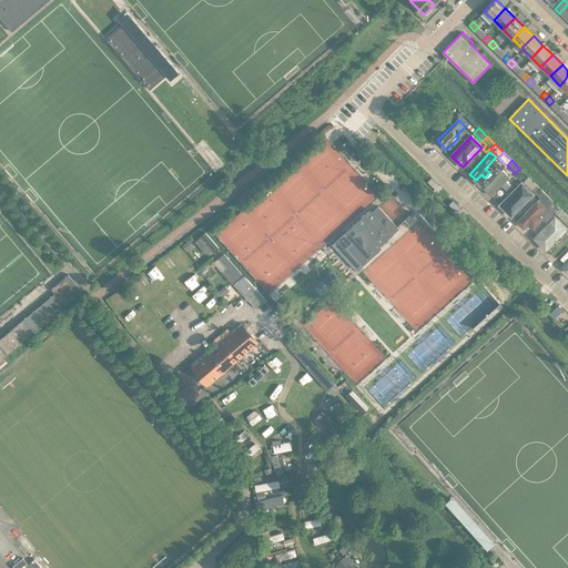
[(506,168),(485,190),(493,198),(514,175),(506,168)]
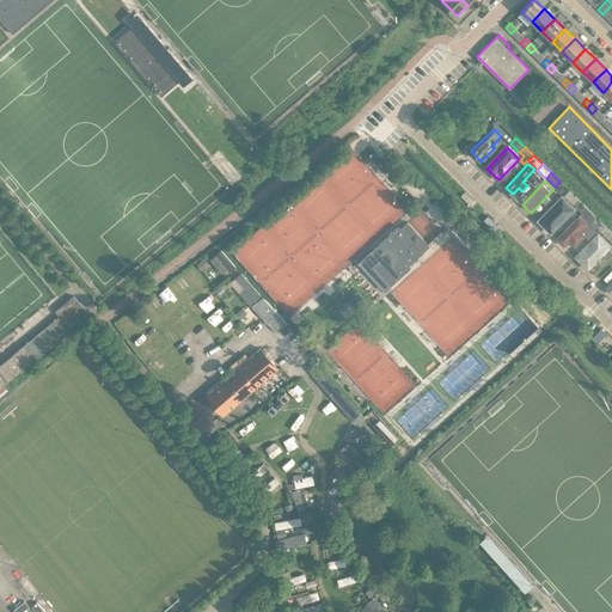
[(563,195),(573,204),(577,199),(569,190),(563,195)]
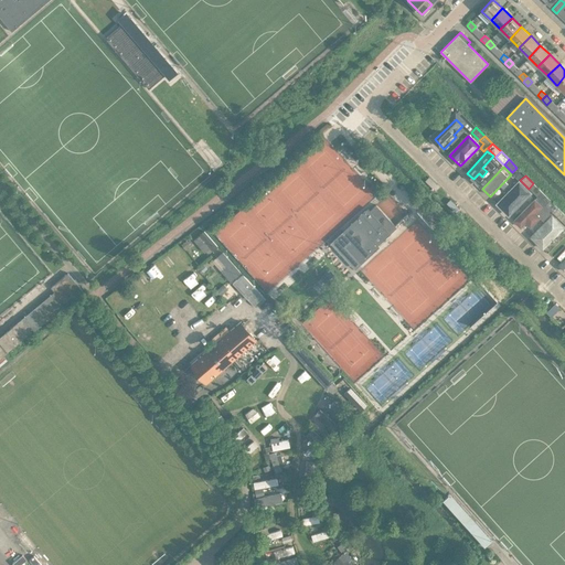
[(428,177),(425,181),(433,189),(437,184),(428,177)]
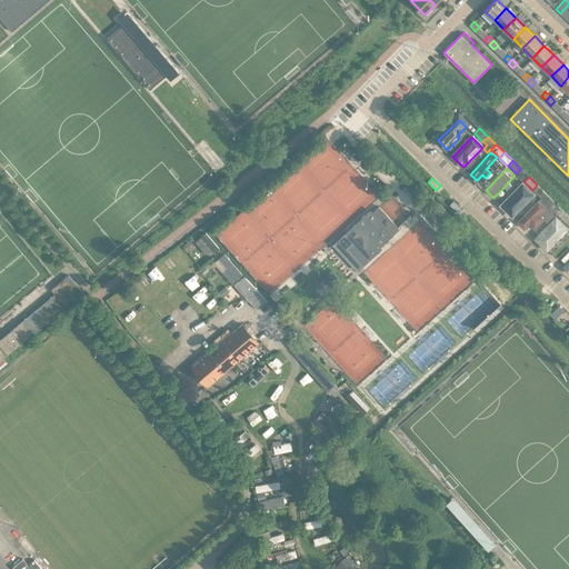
[(525,183),(502,207),(515,219),(537,196),(525,183)]
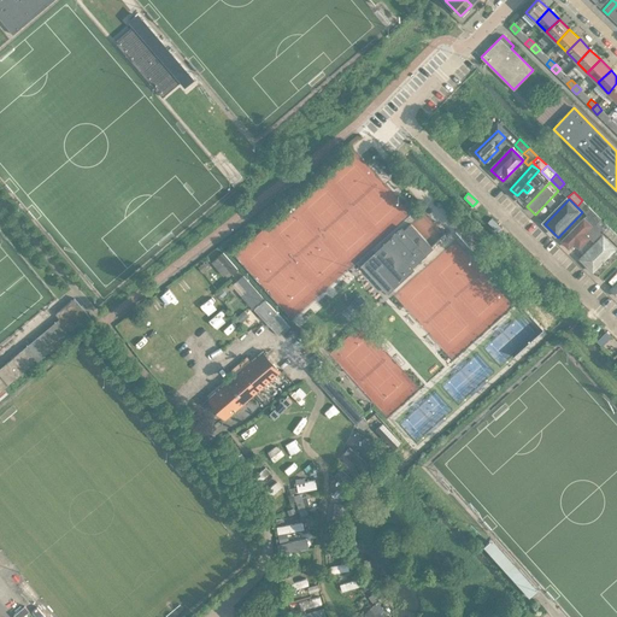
[(582,200),(577,206),(586,215),(592,210),(582,200)]
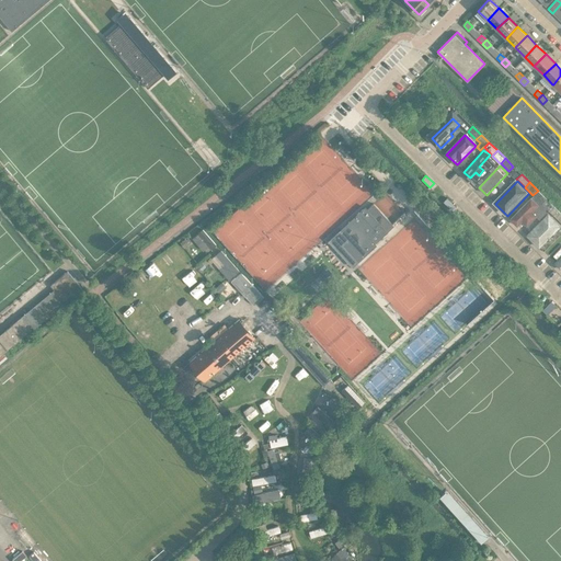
[(541,203),(546,198),(538,191),(533,195),(541,203)]
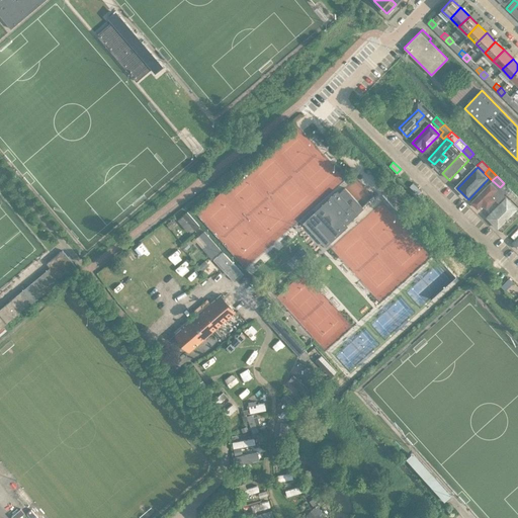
[(352,182),(347,187),(363,205),(373,196),(357,178),(352,182)]
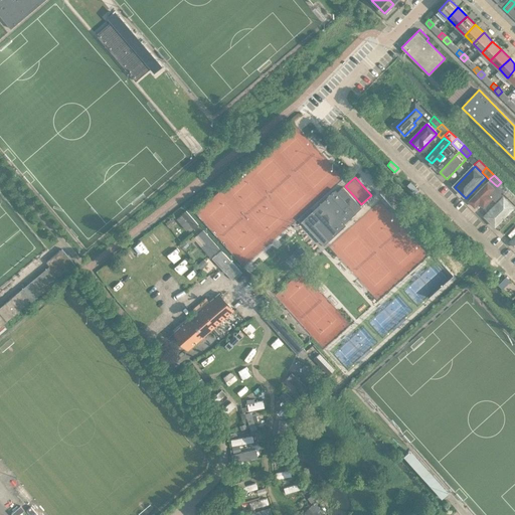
[(489,179),(487,182),(493,188),(487,193),(492,198),(495,201),(503,193),(504,194),(508,189),(501,182),(497,186),(489,179)]
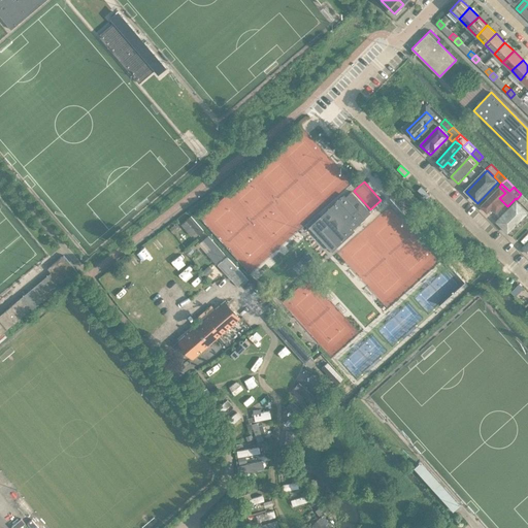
[(499,188),(481,206),(487,211),(490,208),(495,212),(503,203),(498,198),(504,193),(499,188)]
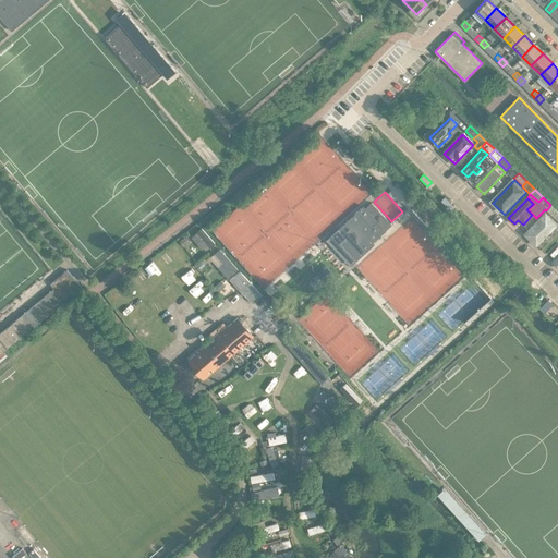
[(374,243),(373,242),(391,225),(371,203),(365,208),(363,206),(347,220),(341,230),(347,237),(339,243),(355,262),(374,243)]
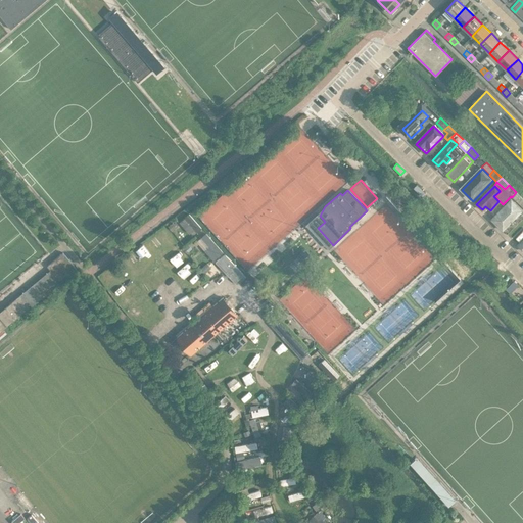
[(520,204),(522,200),(522,198),(516,192),(512,197),(520,204)]
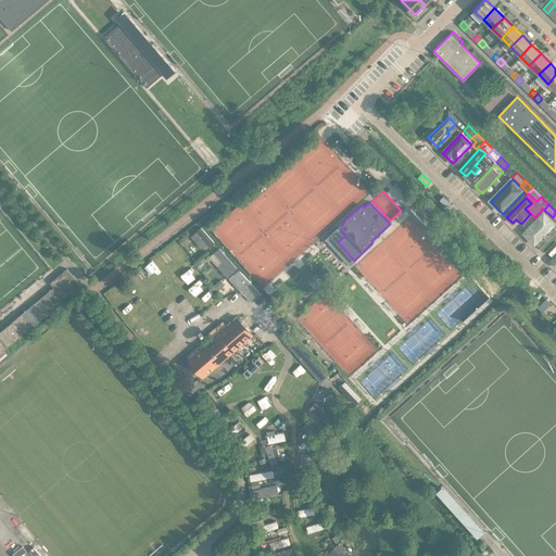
[(555,223),(544,212),(523,234),(536,247),(555,226),(555,223)]
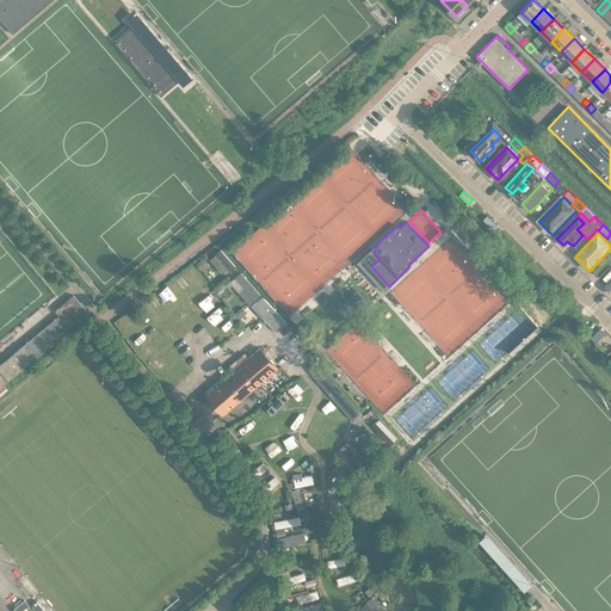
[(211,258),(221,272),(228,267),(230,271),(235,267),(222,250),(211,258)]
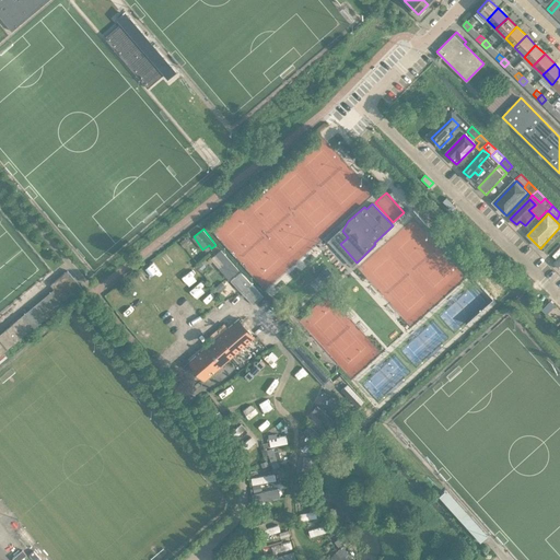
[(230,279),(240,269),(221,248),(210,258),(230,279)]
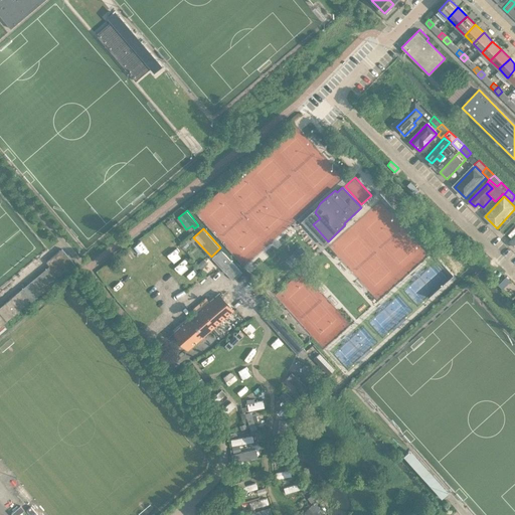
[(74,265),(72,263),(61,248),(46,262),(49,267),(0,307),(0,326),(29,303),(29,302),(42,292),(74,265)]
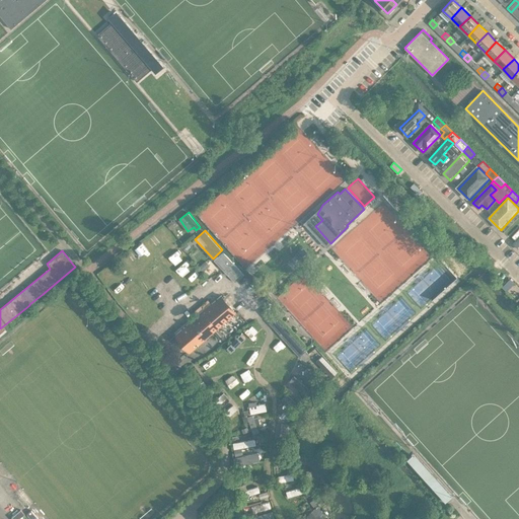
[(300,251),(295,255),(301,263),(306,257),(300,251)]
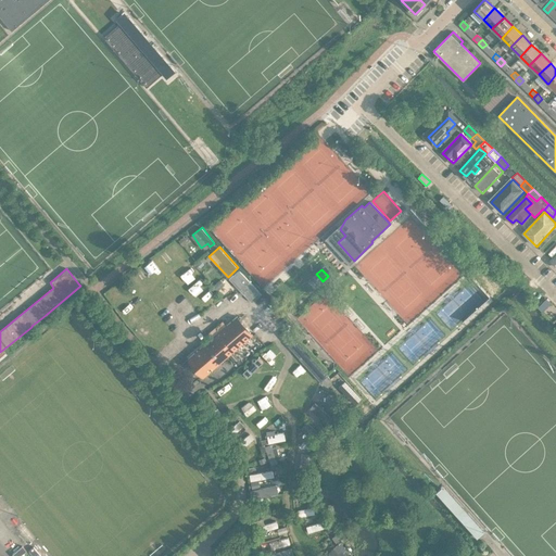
[(228,279),(250,301),(253,297),(256,300),(261,294),(258,291),(239,270),(234,276),(232,275),(228,279)]
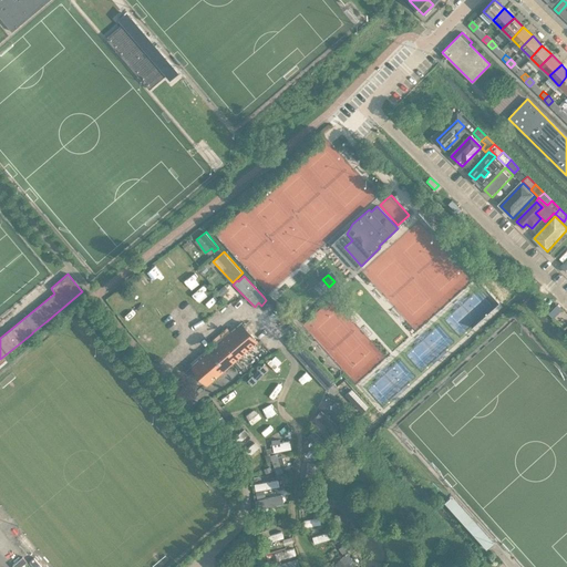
[(560,309),(557,305),(548,313),(553,318),(560,309)]
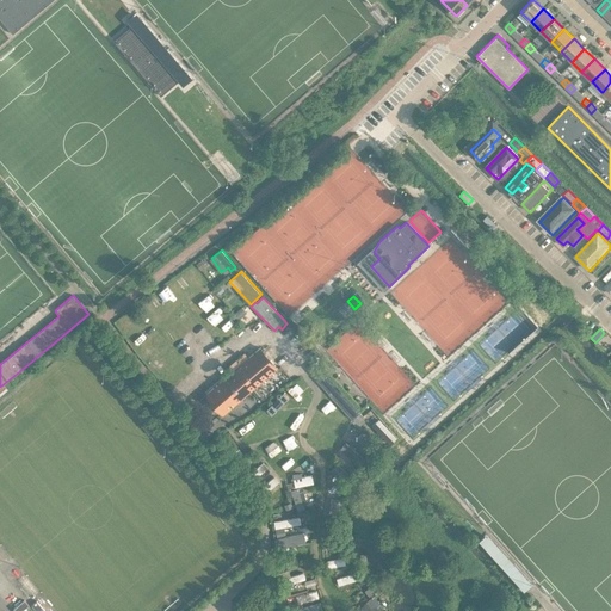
[(0,345),(0,360),(23,343),(16,333),(0,345)]
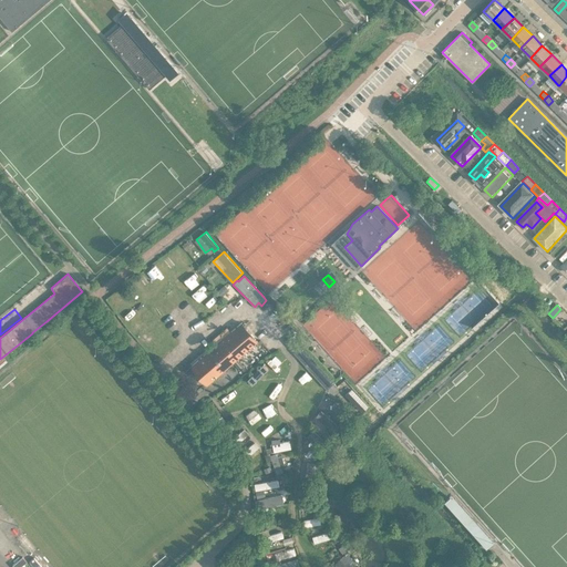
[(131,310),(124,316),(131,323),(137,317),(131,310)]
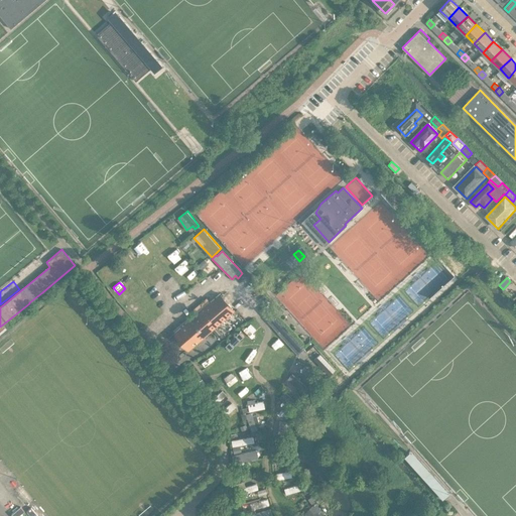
[(122,296),(126,302),(131,299),(126,292),(122,296)]
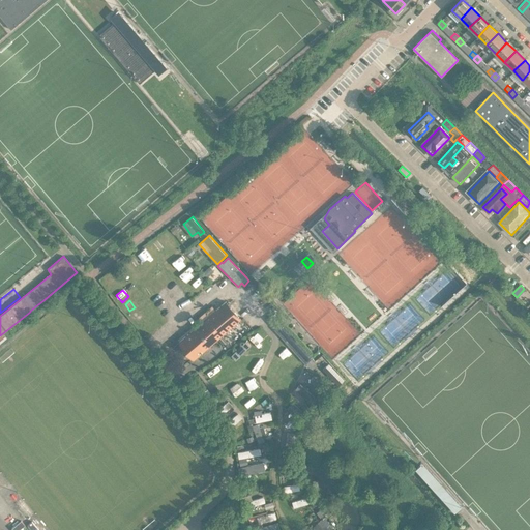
[(226,301),(178,342),(194,359),(240,319),(226,301)]
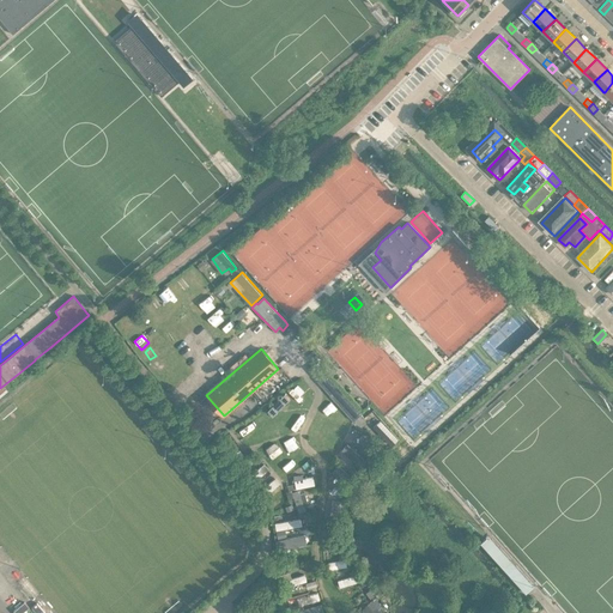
[(298,489),(315,483),(313,474),(304,477),(303,473),(293,477),(298,489)]
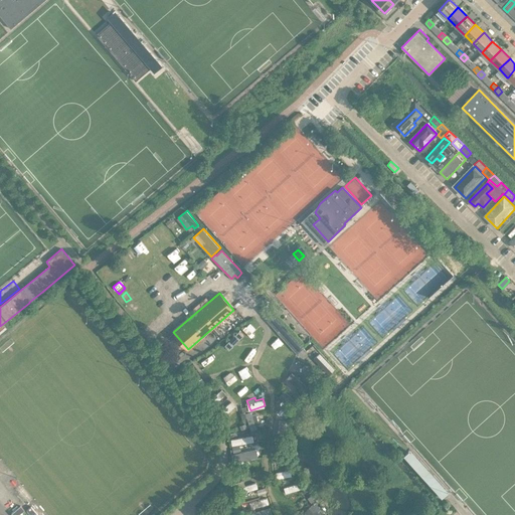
[(232,446),(254,441),(253,435),(231,439),(232,446)]
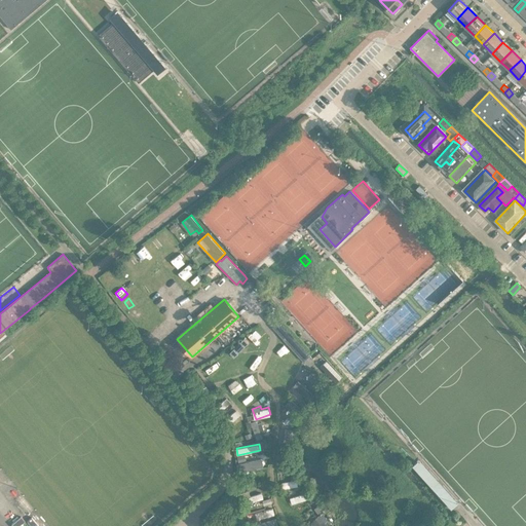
[(247,467),(263,467),(263,459),(247,459),(247,467)]
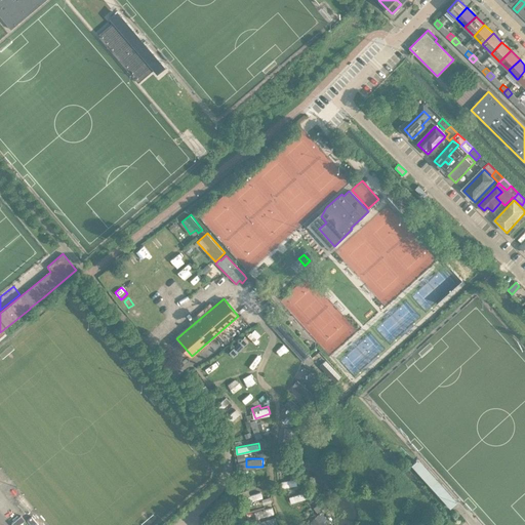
[(260,511),(270,509),(268,499),(258,501),(260,511)]
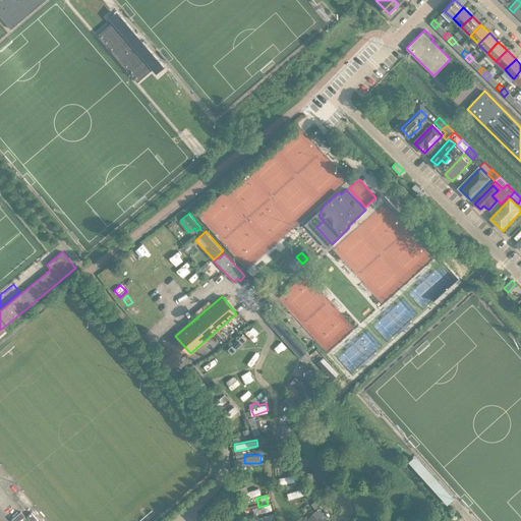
[(309,517),(313,520),(323,520),(327,518),(317,508),(309,517)]
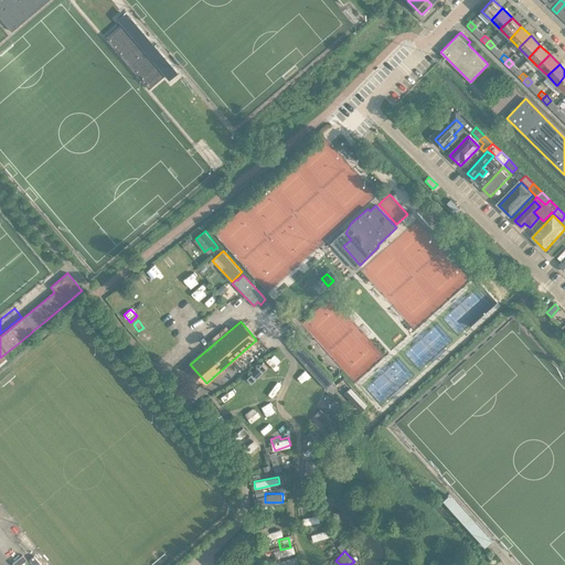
[(12,563),(13,564),(20,564),(27,560),(22,555),(12,563)]
